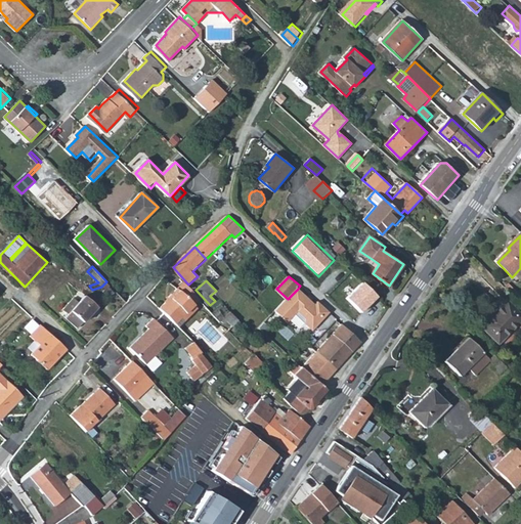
[(201,300),(184,282),(179,288),(196,305),(201,300)]
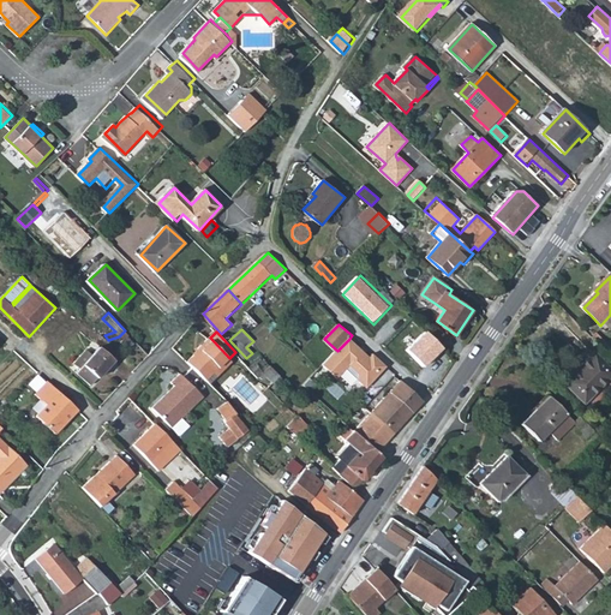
[(426,333),(408,353),(426,370),(445,351),(426,333)]
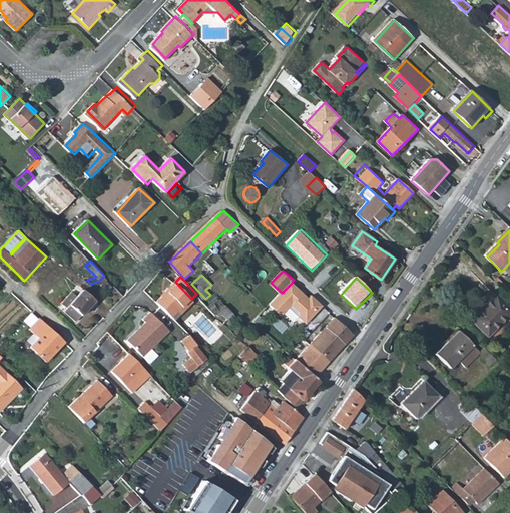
[(109,292),(113,288),(107,281),(102,286),(109,292)]
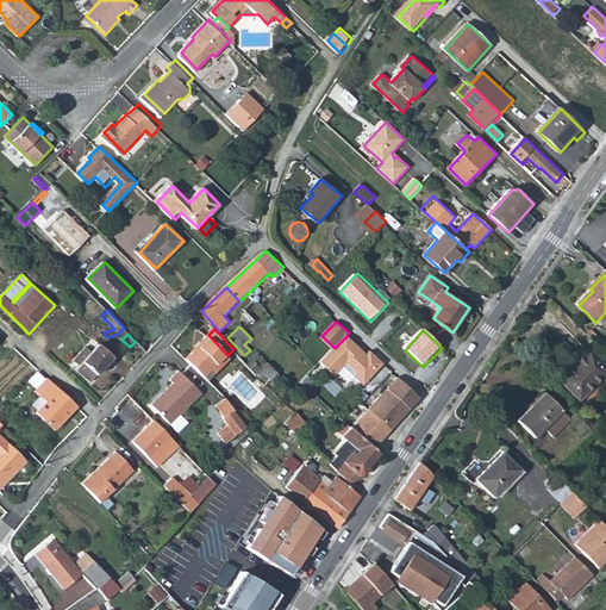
[(200,348),(188,360),(205,377),(227,355),(208,335),(198,344),(200,348)]
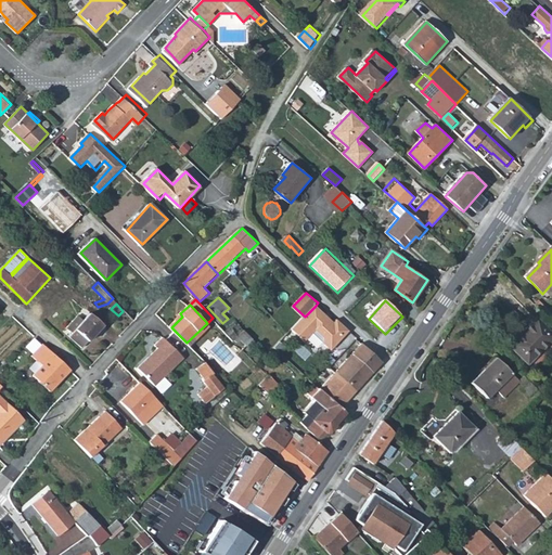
[(343,339),(350,331),(338,320),(334,323),(316,306),(305,317),(292,330),(305,341),(310,336),(322,347),(325,344),(329,348),(336,339),(343,339)]
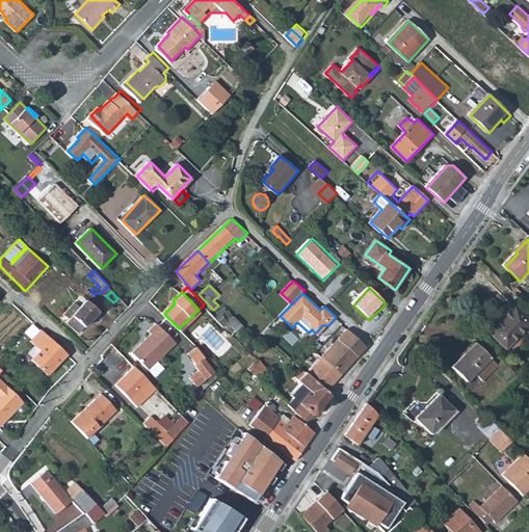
[(93,316),(98,310),(87,301),(81,308),(72,318),(68,322),(79,334),(94,318),(93,316)]
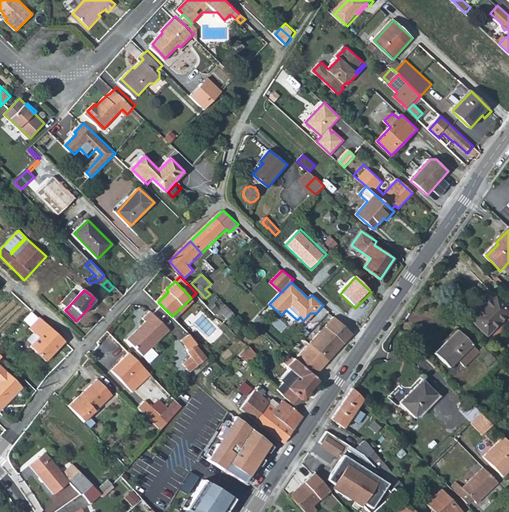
[(472,319),(488,336),(508,315),(508,307),(493,291),(487,297),(490,301),(472,319)]
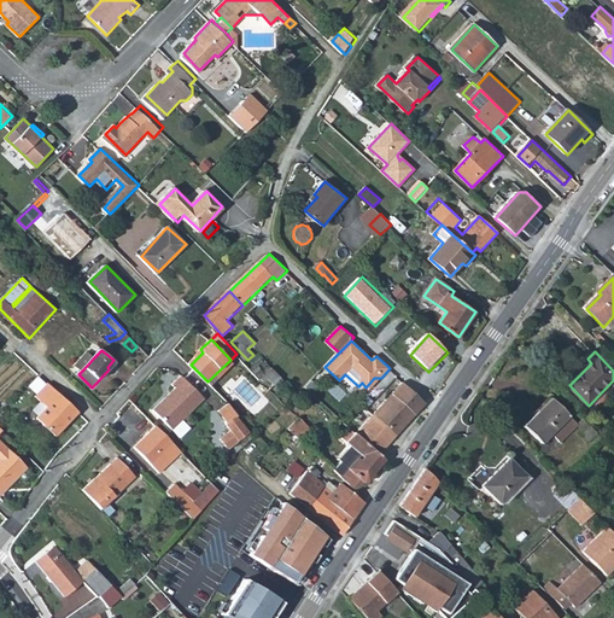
[(83,369),(94,357),(88,353),(77,365),(83,369)]
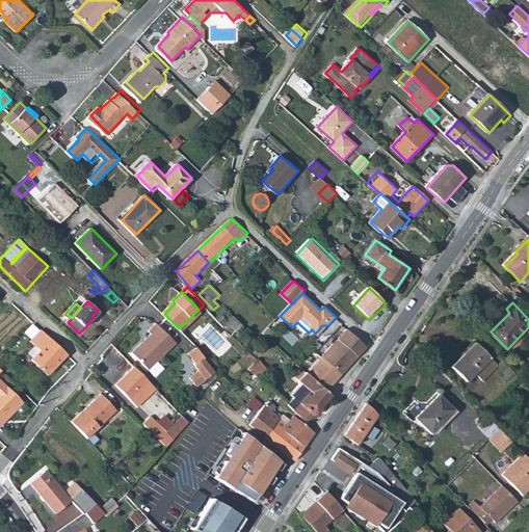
[(202,313),(199,310),(179,328),(183,333),(202,313)]
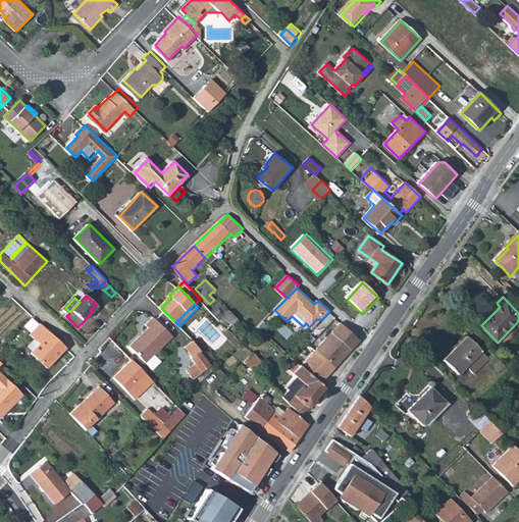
[(230,311),(225,315),(234,324),(239,319),(230,311)]
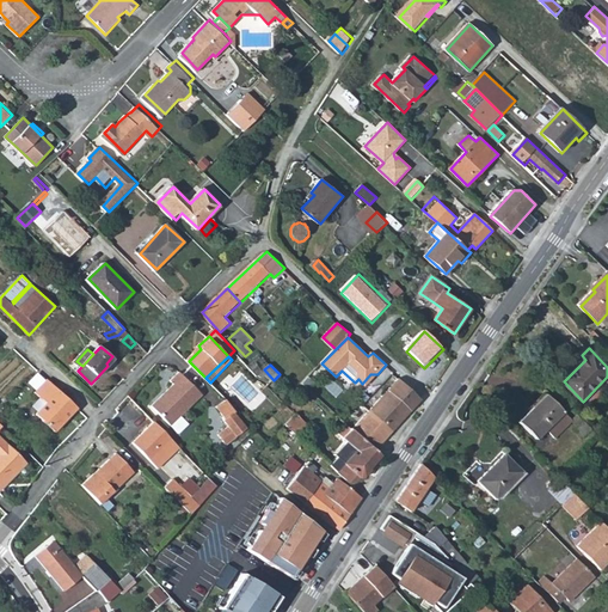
[(172,424),(202,393),(180,372),(172,380),(174,384),(153,407),(172,424)]
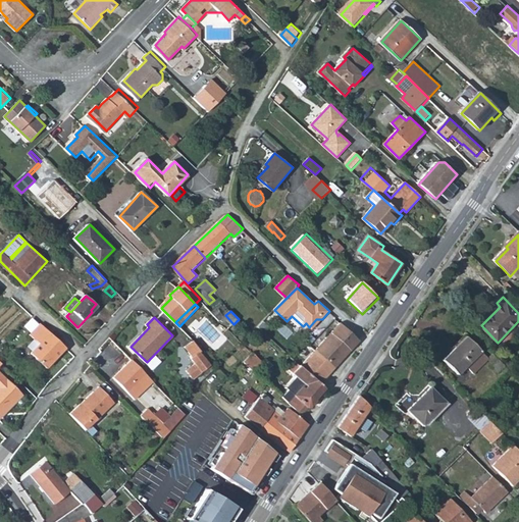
[(239,328),(243,324),(239,319),(234,324),(239,328)]
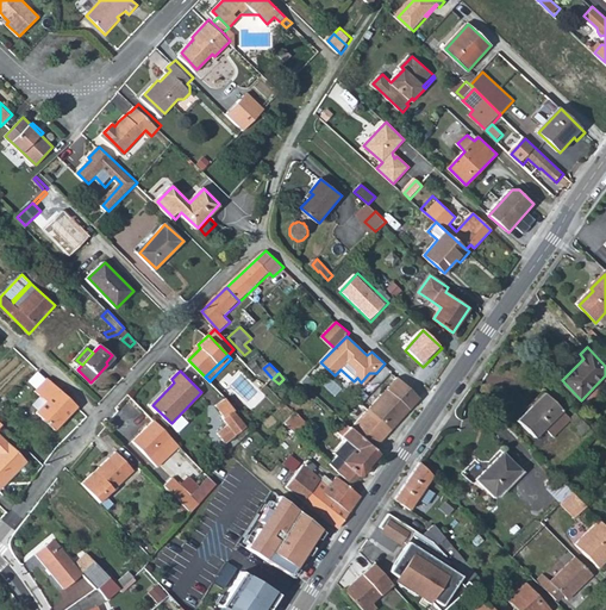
[(366,386),(376,373),(369,373),(361,383),(366,386)]
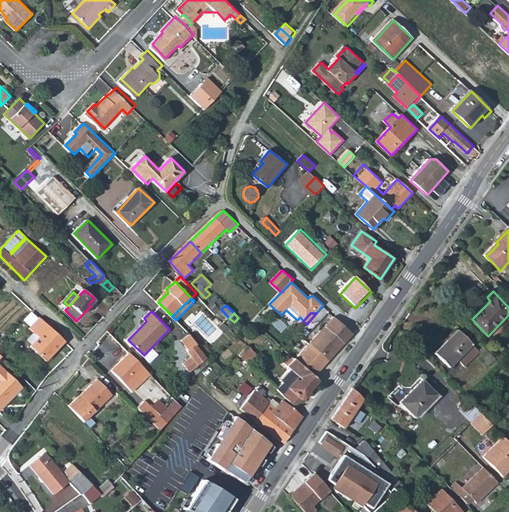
[(46,361),(66,340),(40,316),(30,327),(40,336),(30,346),(46,361)]
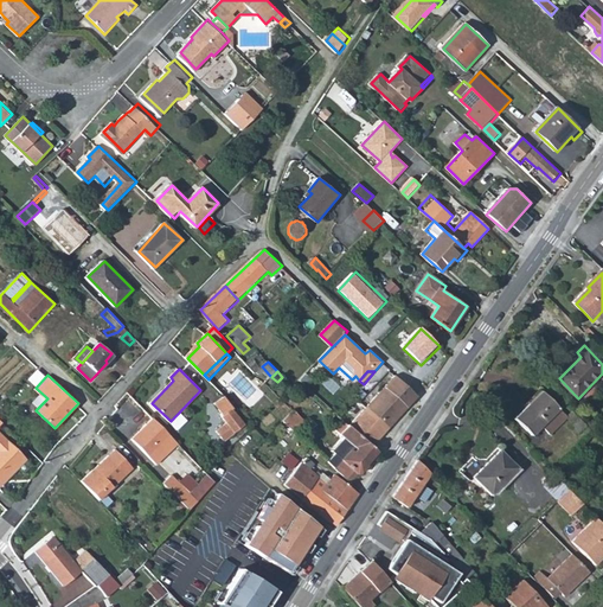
[(312,378),(307,375),(301,382),(305,385),(312,378)]
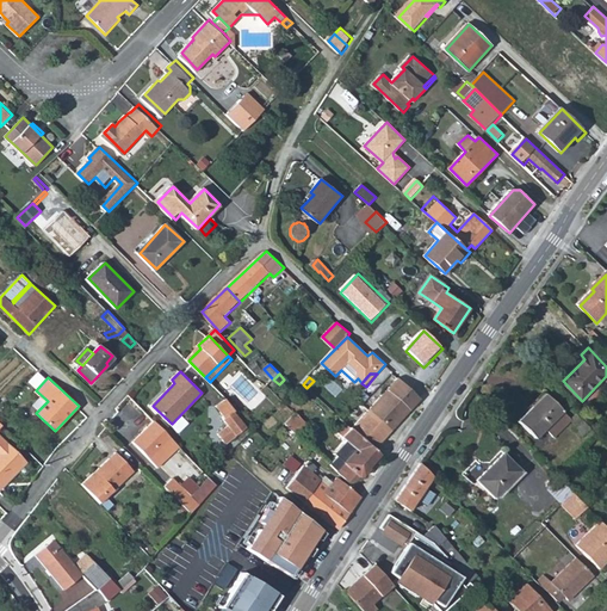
[(376,450),(421,400),(400,378),(353,430),(376,450)]
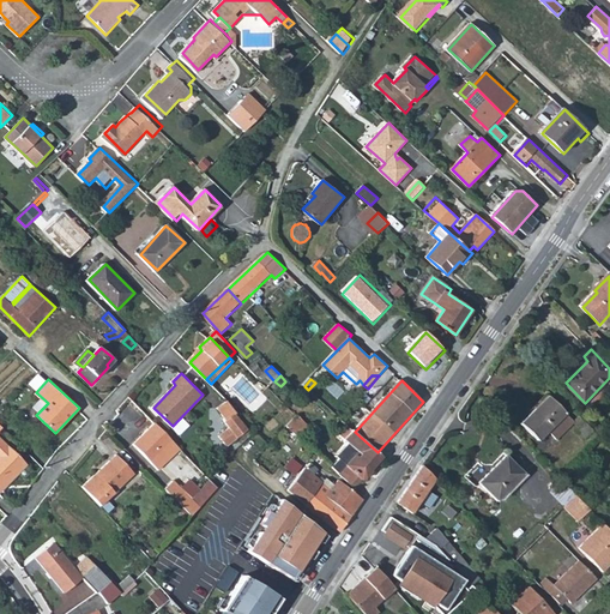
[(574,422),(575,421),(551,397),(538,410),(537,409),(523,423),(541,441),(549,432),(557,439),(574,422)]
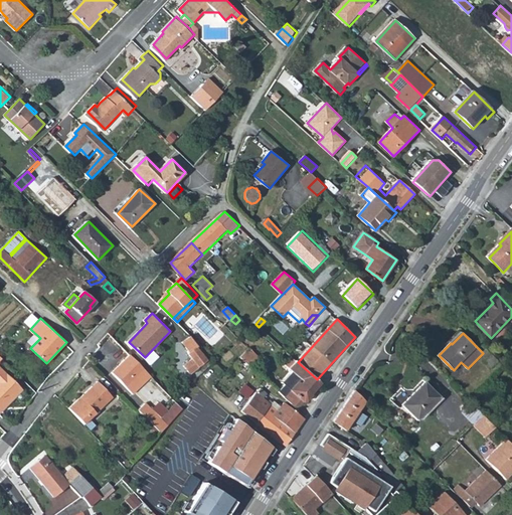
[(207,362),(192,342),(184,348),(192,359),(184,364),(191,374),(207,362)]
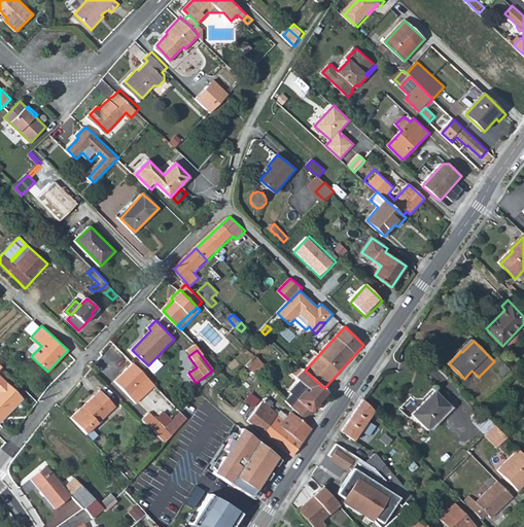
[(503,362),(505,359),(501,355),(494,361),(493,362),(498,367),(503,362)]
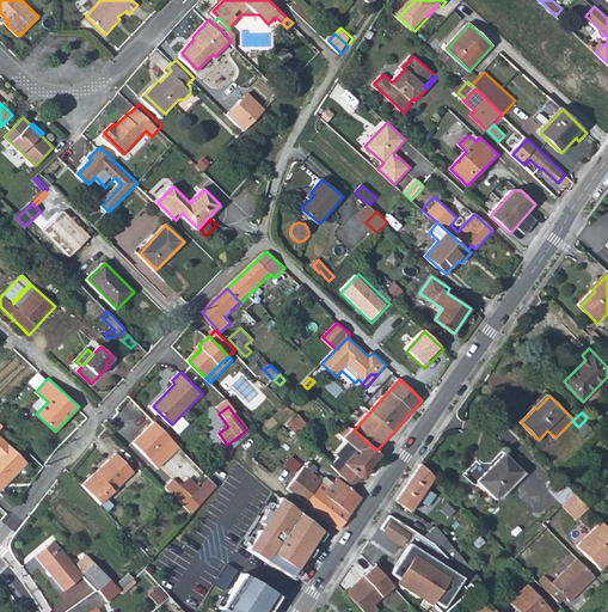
[(180,430),(190,423),(184,416),(174,423),(180,430)]
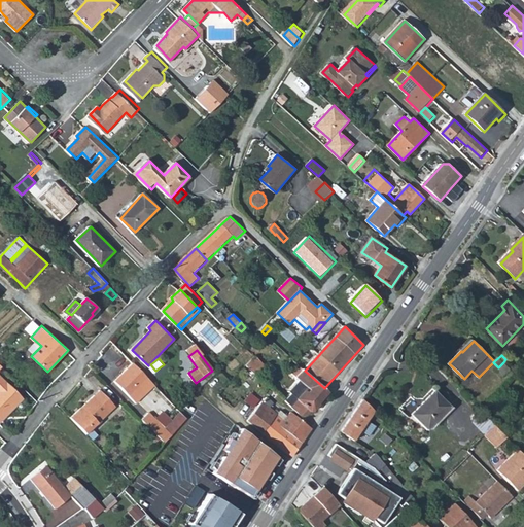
[(247,365),(248,365),(256,374),(263,366),(254,358),(247,365)]
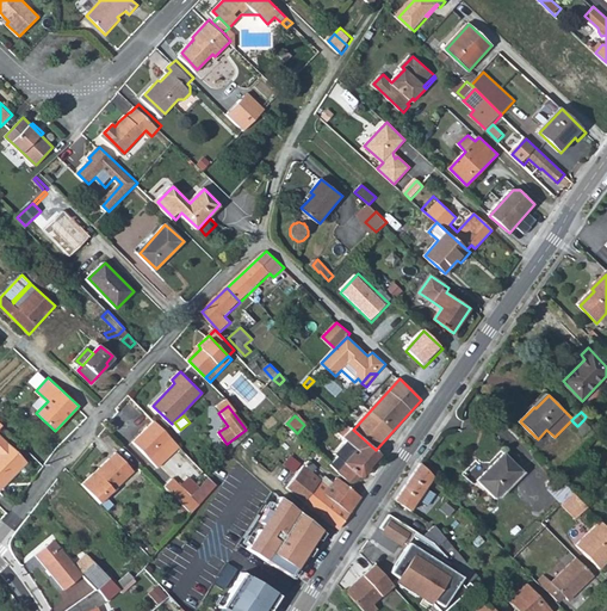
[(592,429),(583,420),(577,426),(573,430),(581,438),(592,429)]
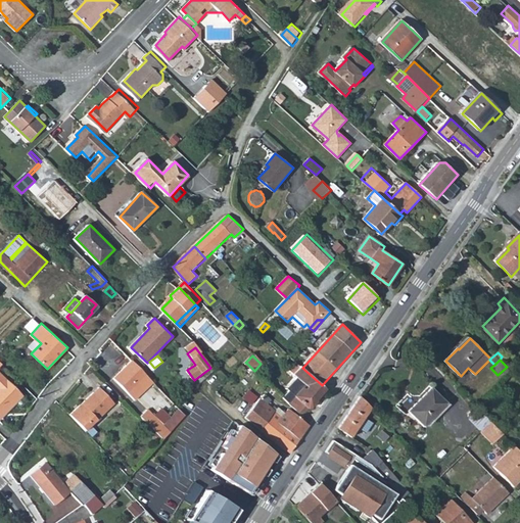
[(0,420),(0,421),(25,395),(0,371),(0,367),(3,364),(0,361),(0,420)]
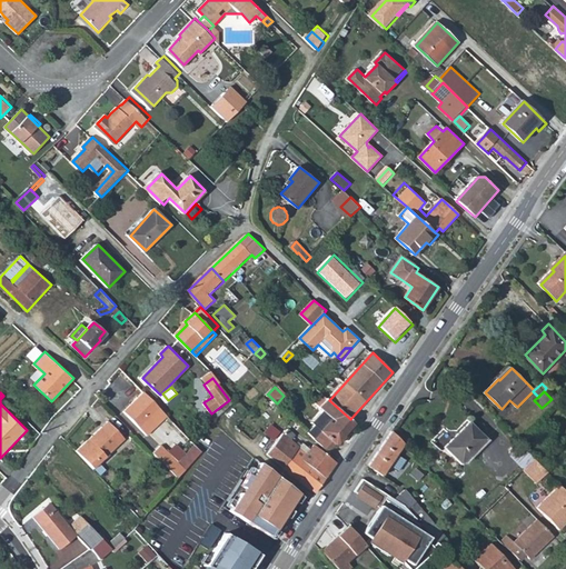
[(149,436),(168,416),(146,392),(126,411),(149,436)]
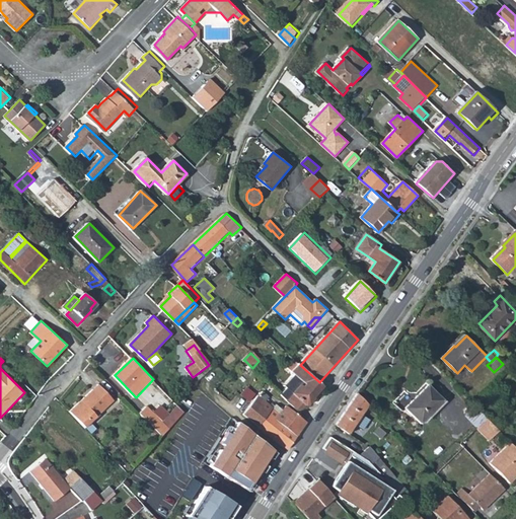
[(313,398),(323,385),(319,382),(300,365),(298,363),(292,371),(306,384),(303,387),(301,385),(288,400),(300,412),(306,404),(310,405),(314,399),(313,398)]
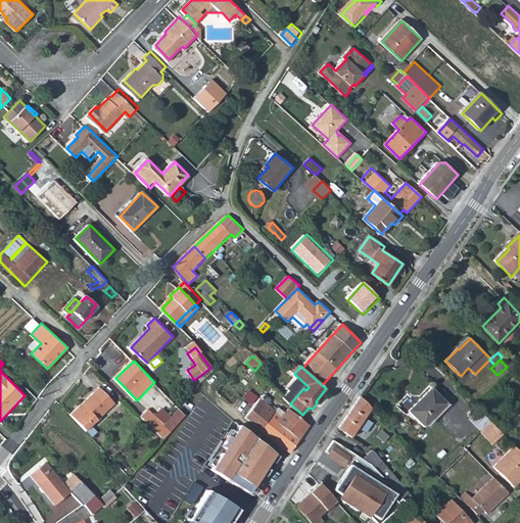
[(72,414),(87,430),(115,403),(100,387),(72,414)]
